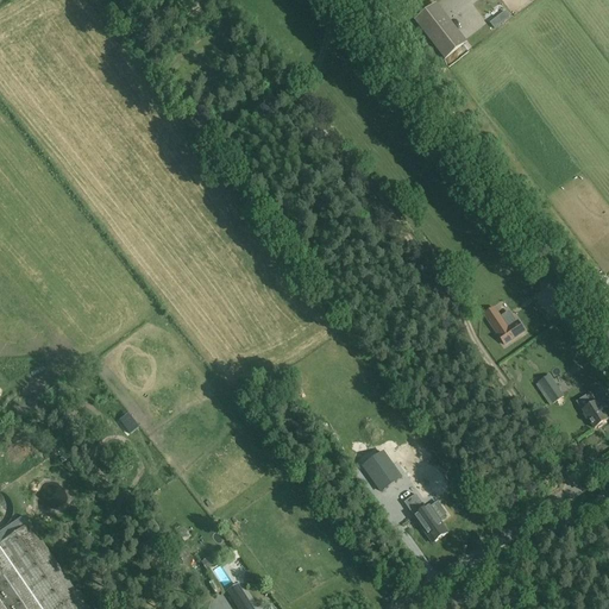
[(468,43),(437,4),(414,20),(445,61),(468,43)]
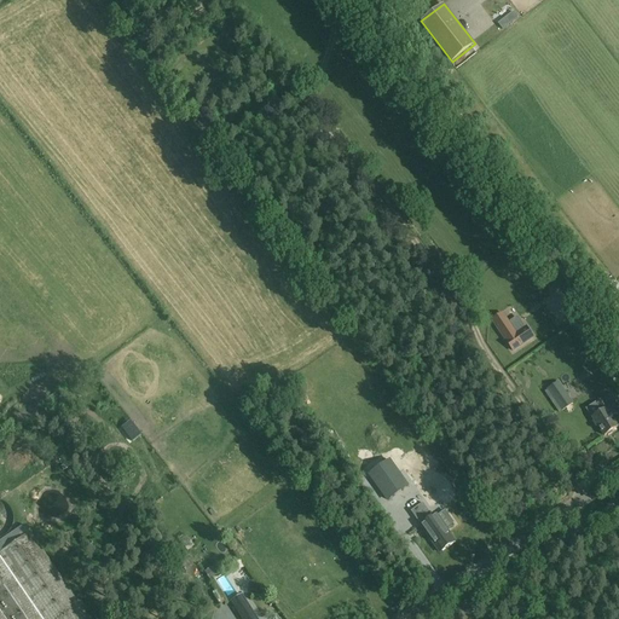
[(519,18),(514,12),(498,23),(503,29),(519,18)]
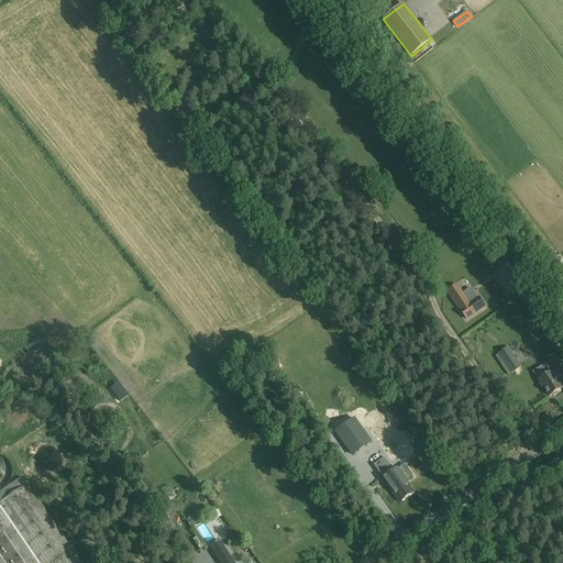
[(512,261),(519,255),(512,247),(507,252),(512,261)]
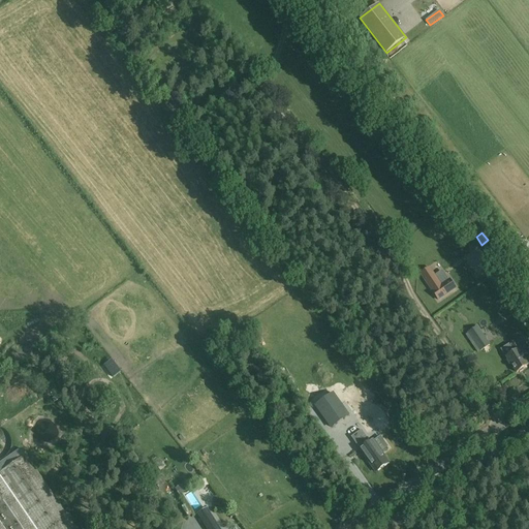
[(429,277),(425,280),(431,290),(438,301),(447,294),(456,288),(449,280),(441,286),(437,280),(433,274),(429,277)]
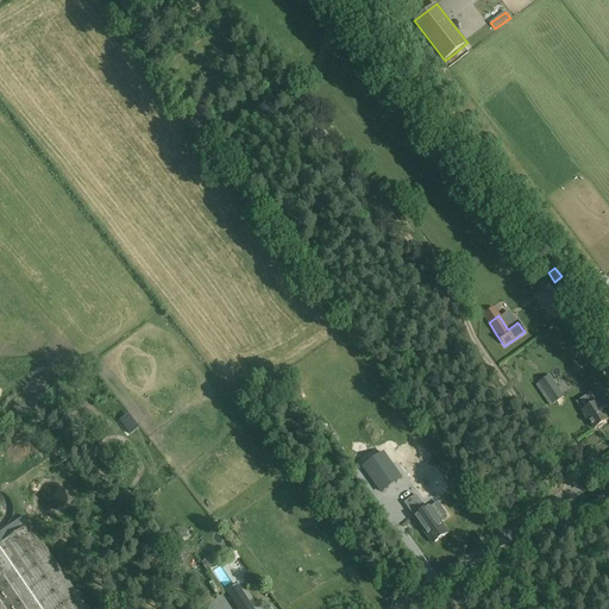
[(564,396),(550,375),(539,383),(553,405),(564,396)]
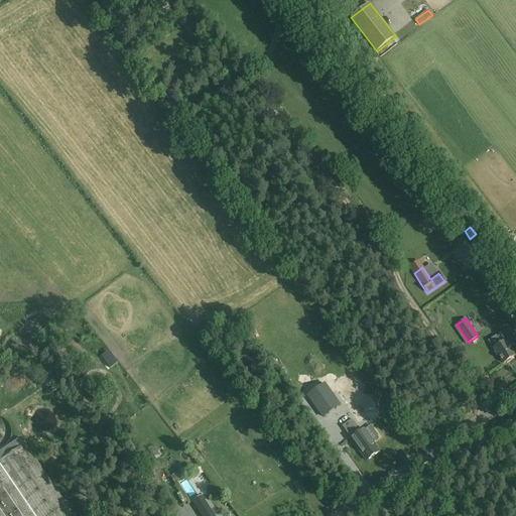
[(497,336),(501,344),(494,349),(504,364),(515,357),(510,348),(515,344),(515,337),(510,328),(497,336)]
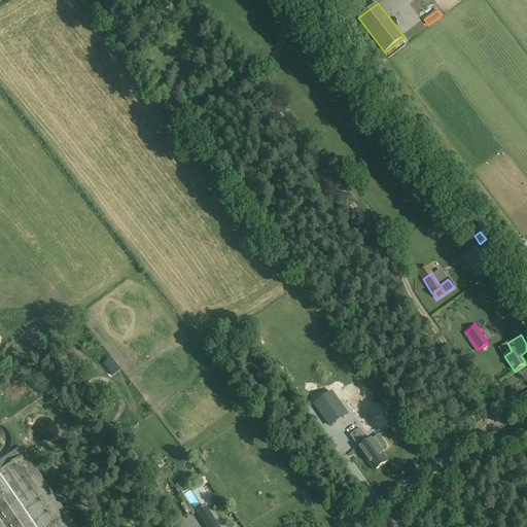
[(315,405),(330,426),(347,414),(331,392),(315,405)]
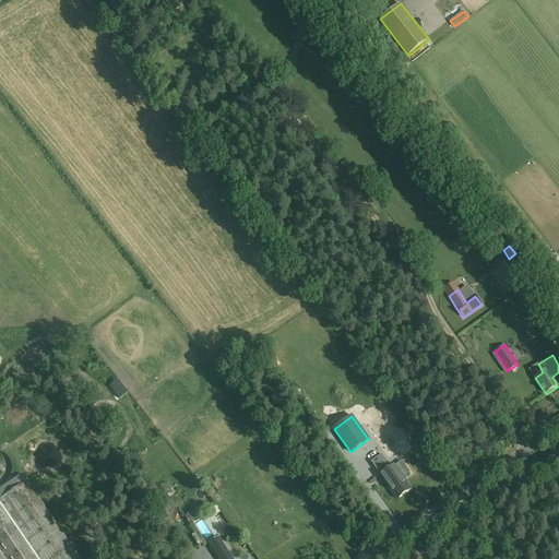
[(0,486),(2,485),(3,485),(4,484),(7,483),(8,480),(9,479),(10,478),(10,477),(11,476),(11,475),(11,474),(12,473),(12,471),(12,470),(12,468),(12,467),(11,466),(11,465),(10,463),(10,462),(9,460),(8,459),(6,456),(4,454),(3,454),(1,453),(0,452),(0,486)]
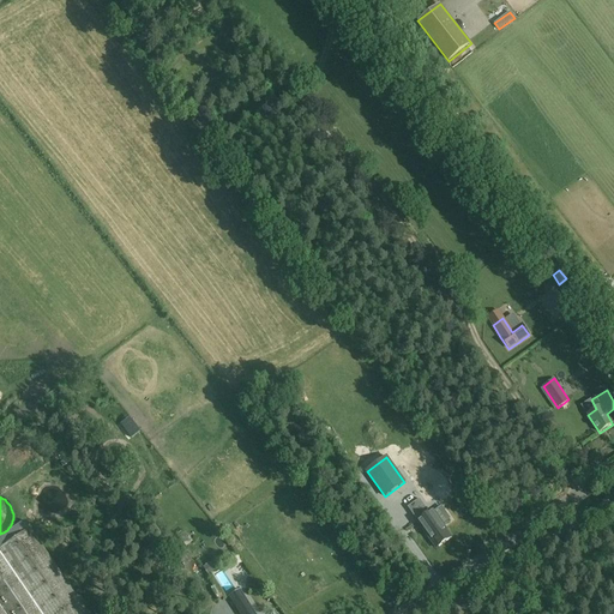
[(407,507),(423,530),(437,548),(452,539),(432,511),(429,513),(419,499),(407,507)]
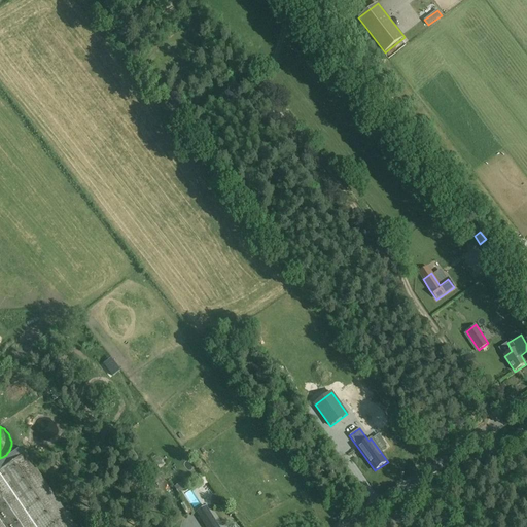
[(0,526),(75,526),(26,453),(0,468),(0,526)]
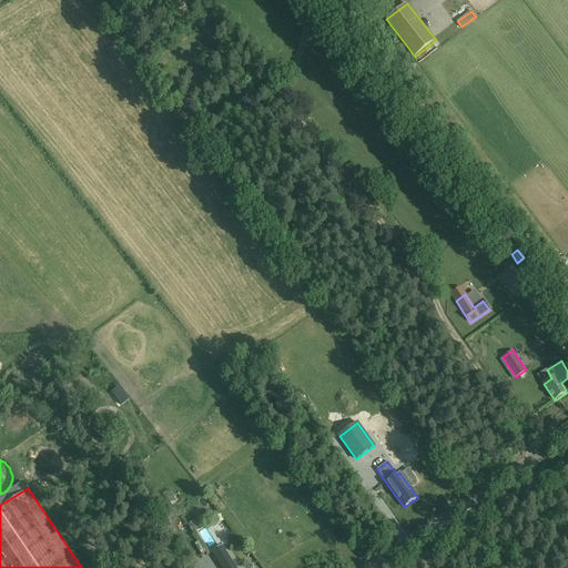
[(211,553),(221,567),(235,567),(222,546),(211,553)]
